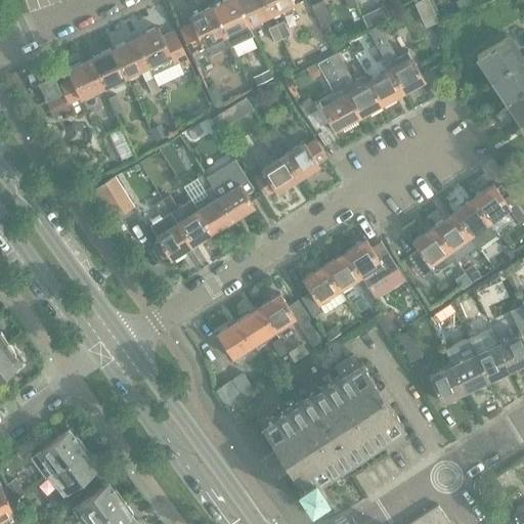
[(236,0),(226,0),(213,6),(226,36),(231,46),(254,36),(249,26),(236,0)]
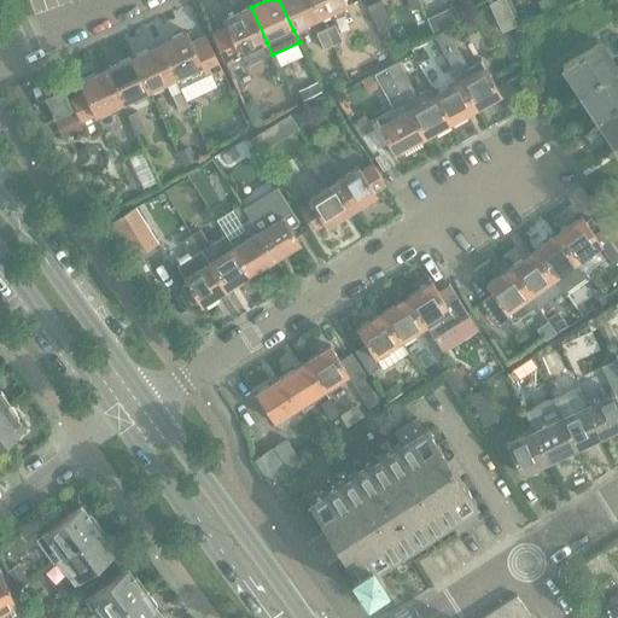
[(312,0),(279,0),(293,30),(320,17),(312,0)]
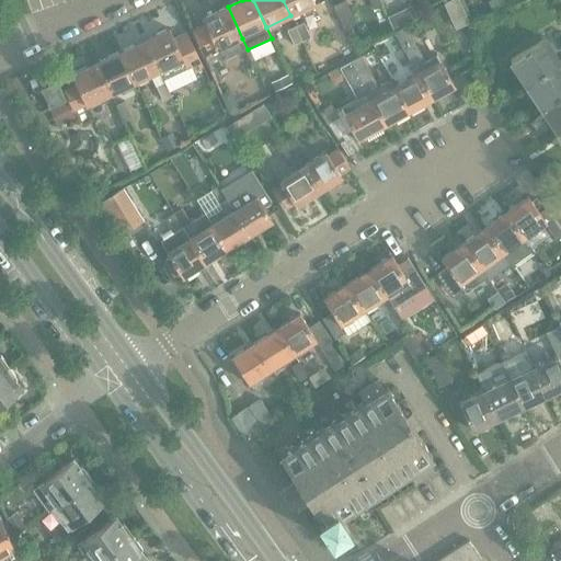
[(313,0),(283,0),(290,15),(316,4),(313,0)]
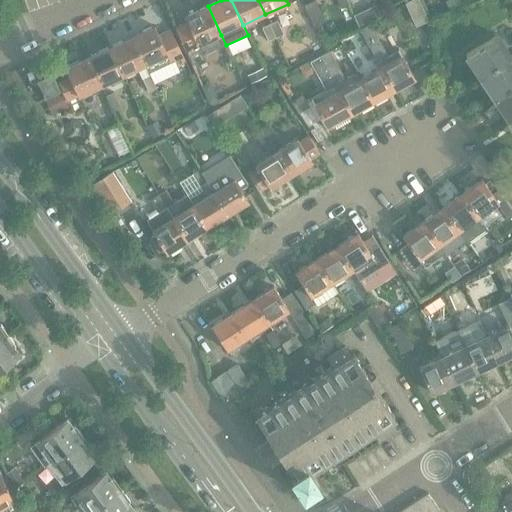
[(305,5),(314,24),(325,19),(316,0),(305,5)]
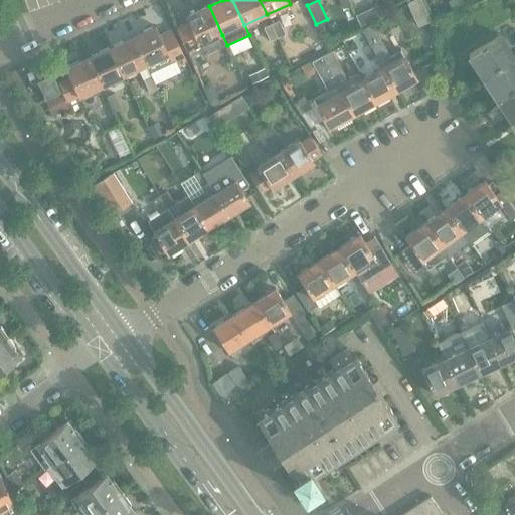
[(338,0),(343,9),(351,5),(348,0),(338,0)]
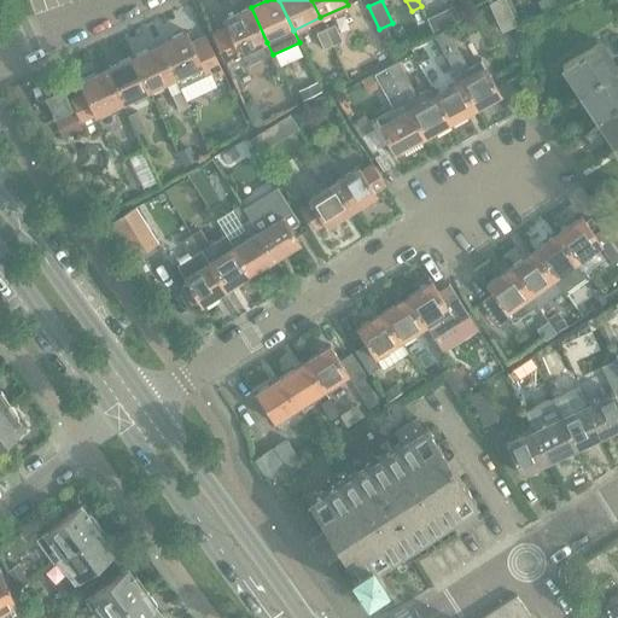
[(505,0),(501,0),(490,5),(502,31),(517,25),(505,0)]
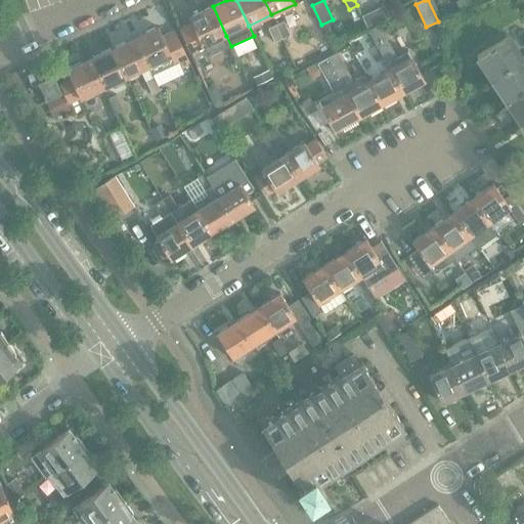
[(364,13),(368,26),(391,16),(387,4),(364,13)]
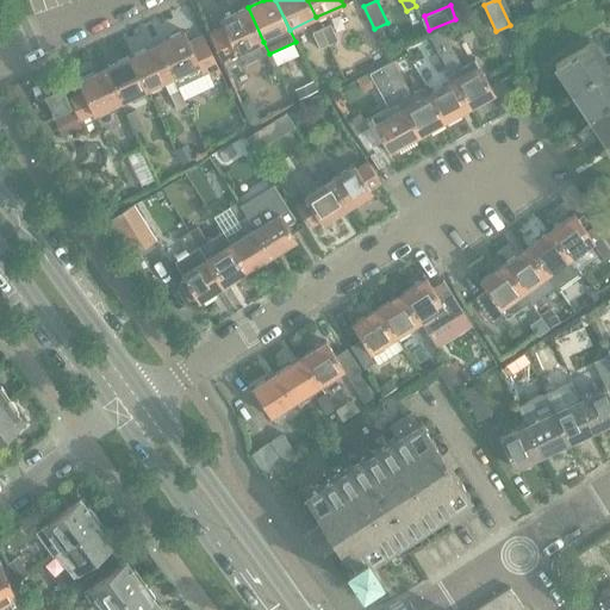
[(238,54),(263,42),(248,7),(221,20),(224,26),(209,33),(230,78),(246,69),(238,54)]
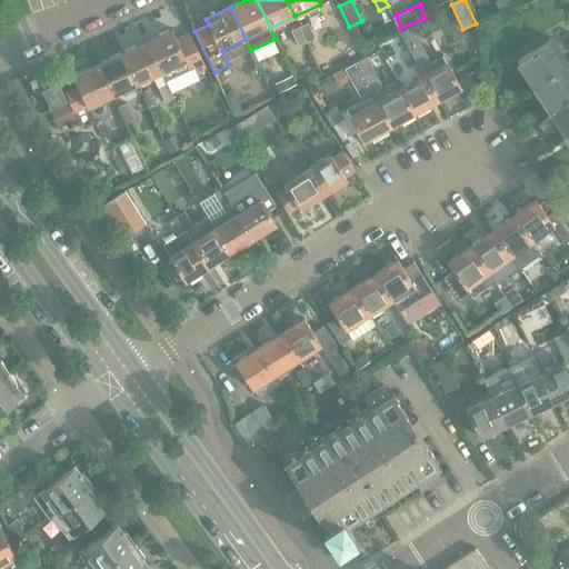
[(309,23),(300,28),(307,42),(316,38),(309,23)]
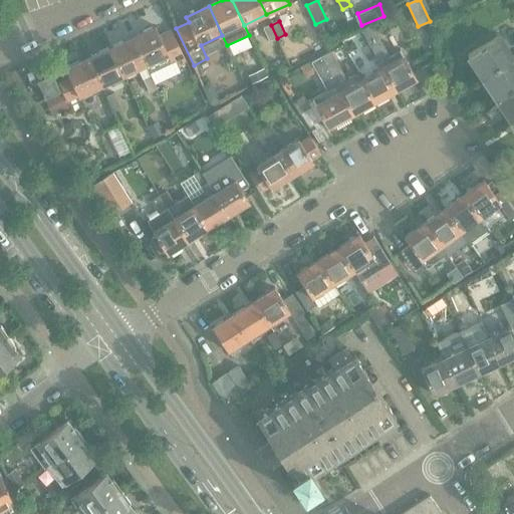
[(376,57),(381,67),(395,91),(417,78),(401,48),(399,49),(399,50),(389,56),(370,24),(360,30),(368,44),(376,57)]
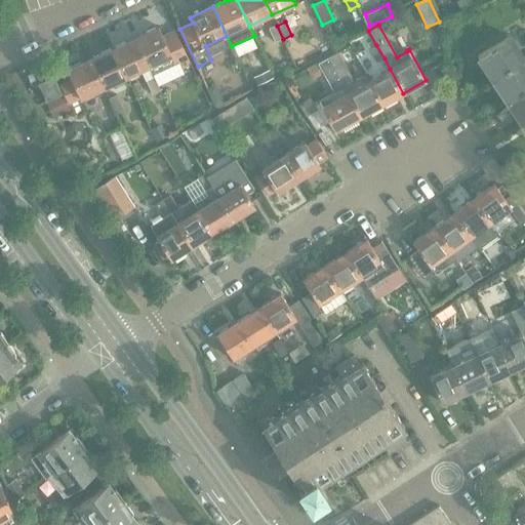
[(277,26),(269,30),(275,43),(283,39),(277,26)]
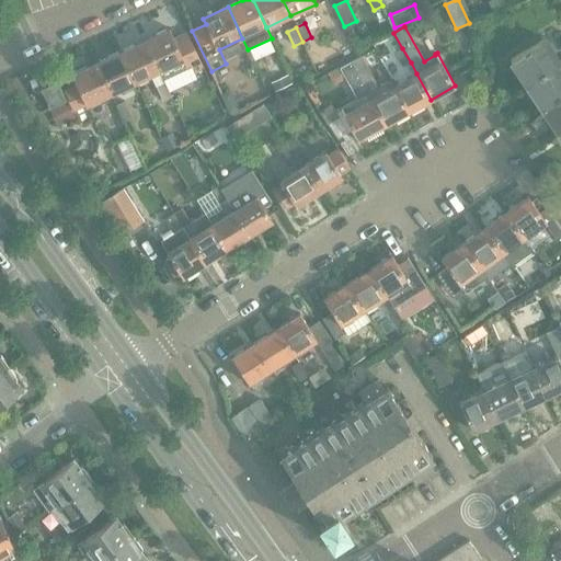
[(170,29),(146,41),(160,71),(164,80),(192,67),(195,73),(205,69),(187,33),(175,39),(170,29)]
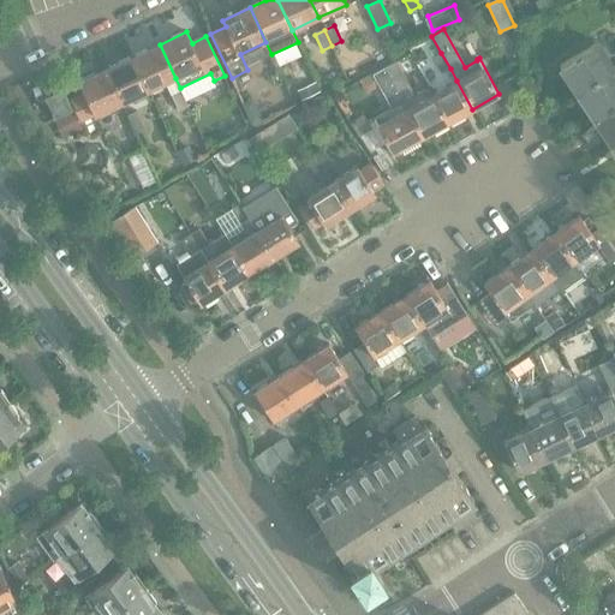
[(562,63),(580,89),(613,69),(595,41),(562,63)]
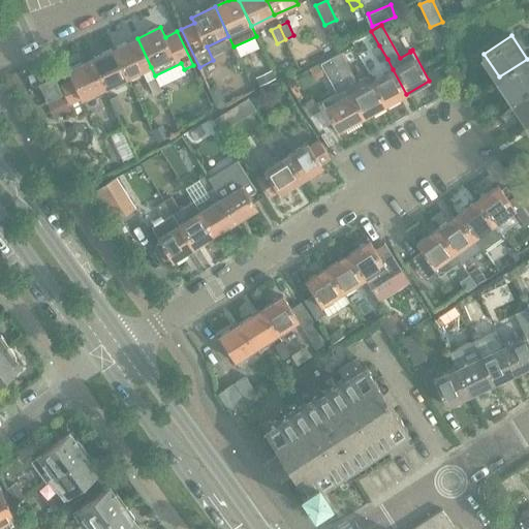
[(128,79),(151,67),(137,38),(115,49),(128,79)]
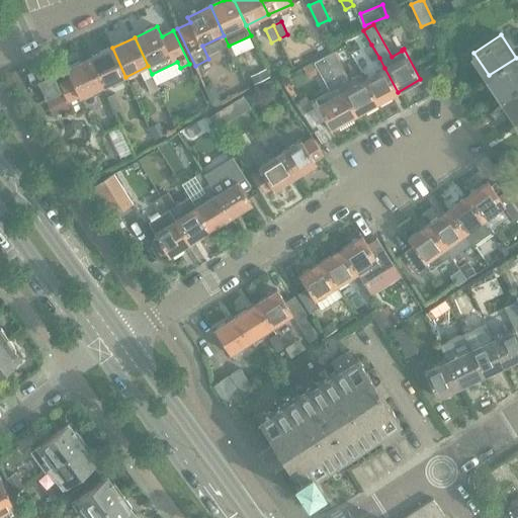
[(237,42),(229,46),(235,60),(243,56),(237,42)]
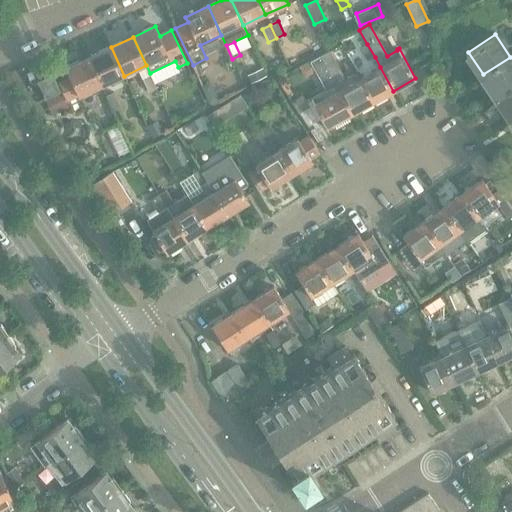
[(366,62),(375,57),(367,44),(358,49),(366,62)]
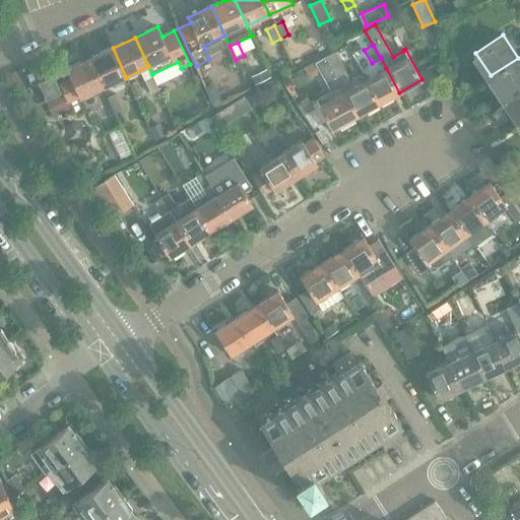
[(113,48),(90,58),(104,87),(126,77),(113,48)]
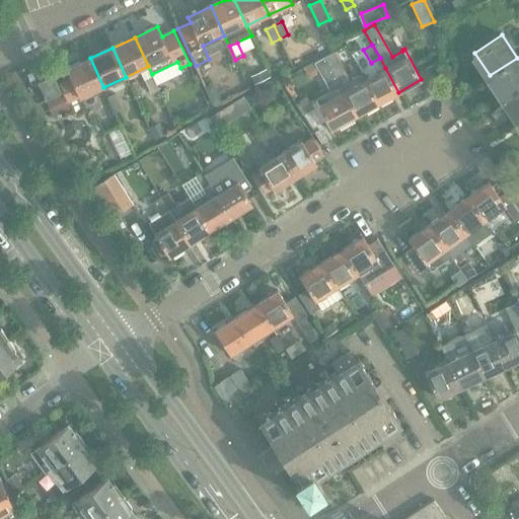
[(334,52),(324,57),(357,116),(378,103),(364,79),(361,74),(350,81),(334,52)]
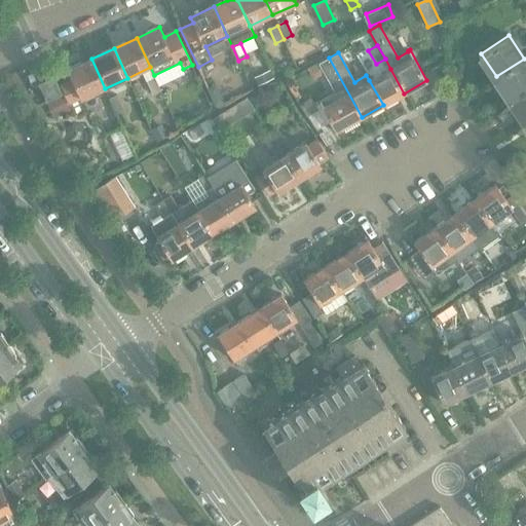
[(336,132),(362,117),(329,58),(320,64),(336,92),(322,101),(321,100),(304,109),(315,129),(330,122),(336,132)]
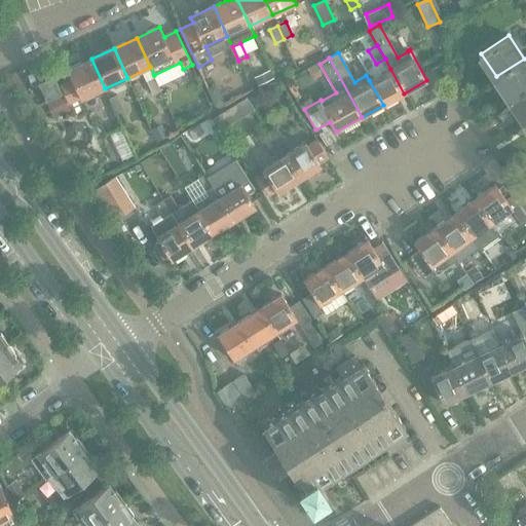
[(105,88),(91,59),(68,70),(72,79),(62,84),(71,104),(105,88)]
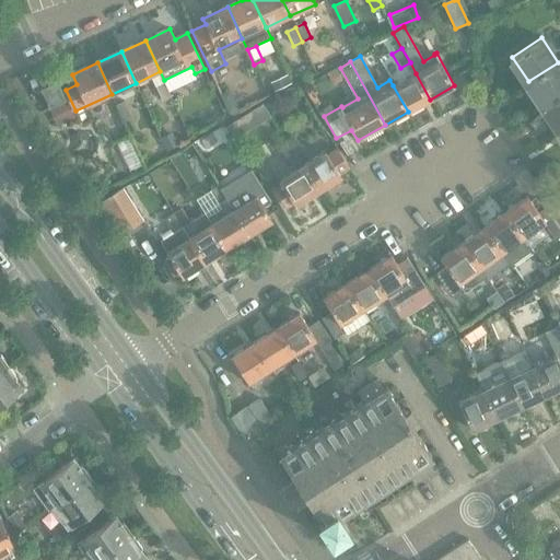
[(559,94),(559,66),(558,62),(528,81),(544,105),(559,94)]
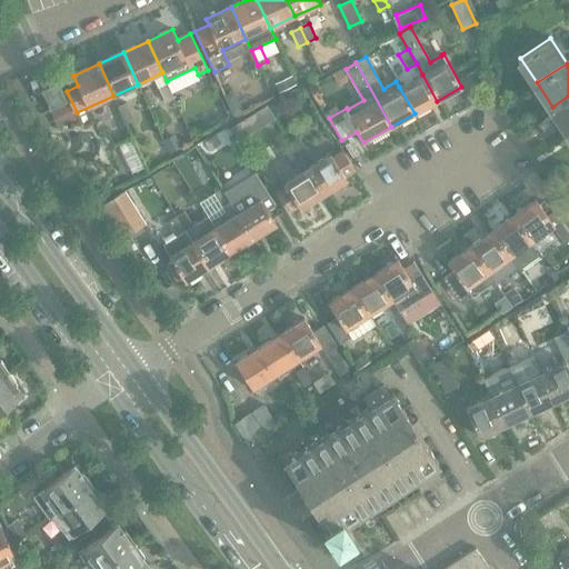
[(399,87),(415,113),(437,101),(422,75),(399,87)]
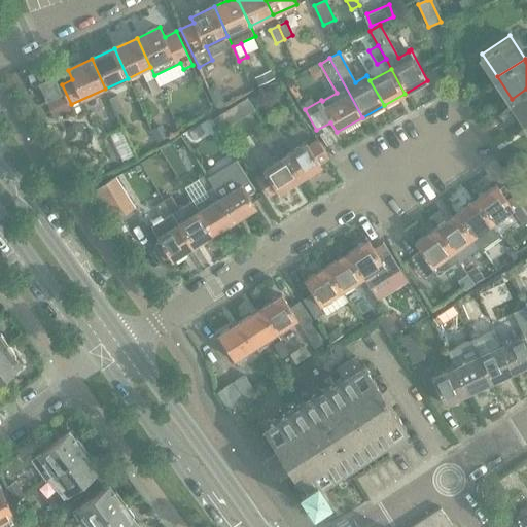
[(55,75),(39,82),(47,101),(64,94),(55,75)]
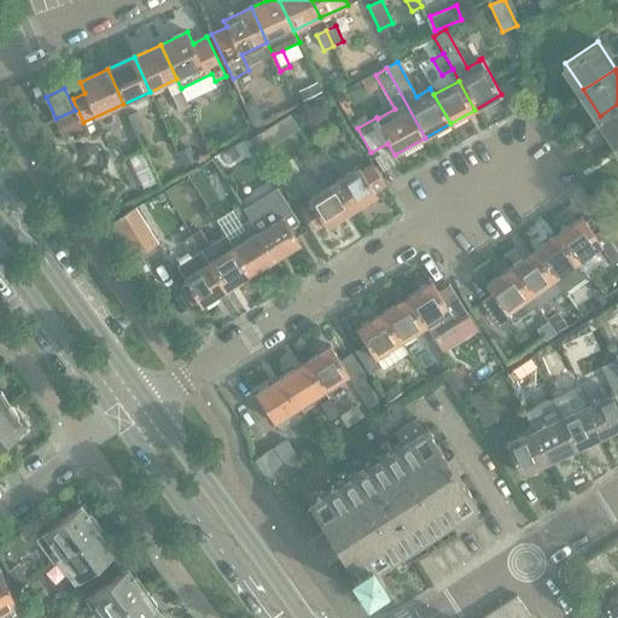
[(190,106),(181,88),(172,93),(180,111),(190,106)]
